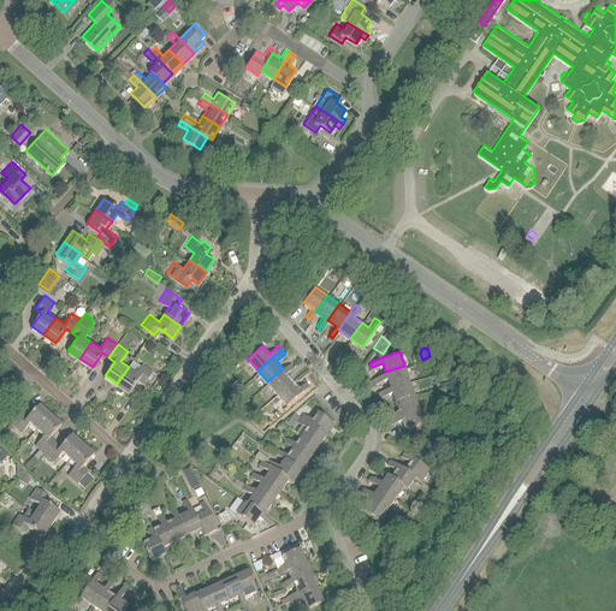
[(135,359),(129,367),(117,384),(118,384),(117,386),(117,389),(120,391),(123,390),(124,389),(129,392),(138,378),(144,383),(154,369),(143,362),(142,365),(135,359)]
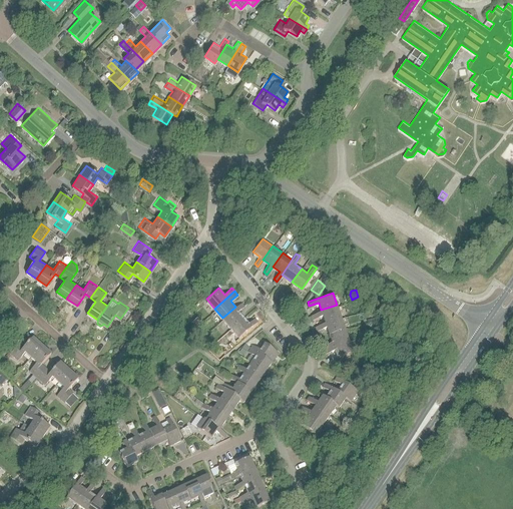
[(222,318),(231,328),(243,317),(238,310),(244,305),(241,302),(235,307),(222,318)]
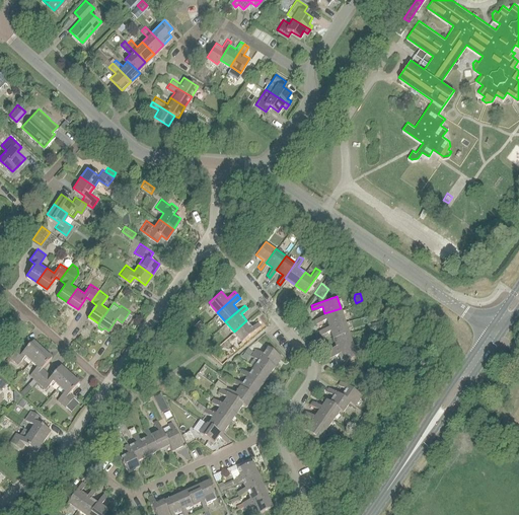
[(326,317),(328,324),(345,319),(341,308),(324,313),(315,316),(316,320),(326,317)]
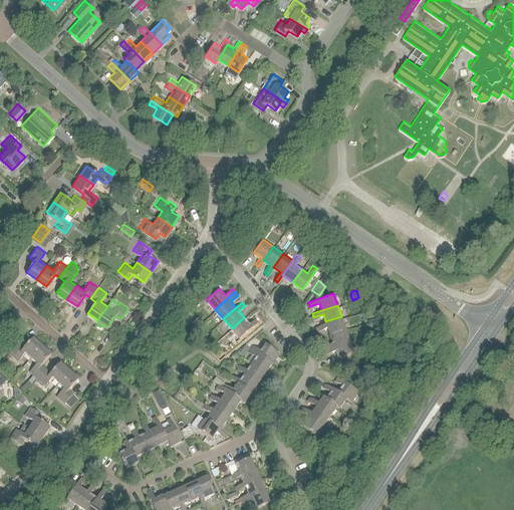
[(195,325),(202,319),(198,315),(191,321),(195,325)]
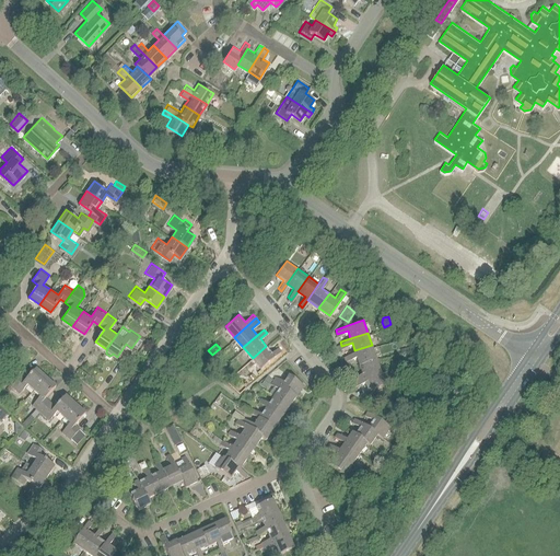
[(356,356),(359,365),(376,359),(372,345),(354,350),(343,355),(346,359),(356,356)]
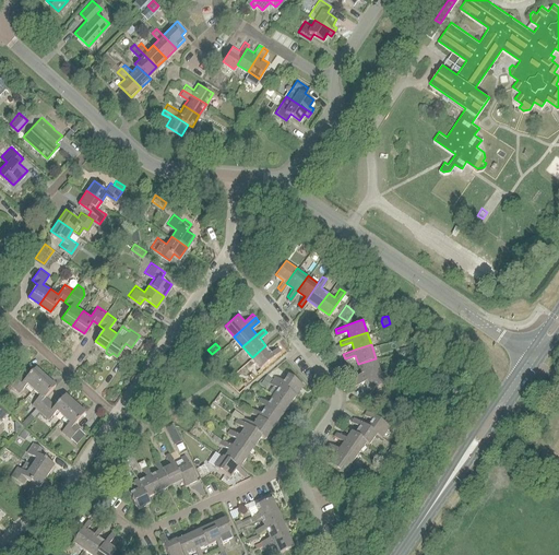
[(271,351),(265,345),(252,357),(260,366),(281,349),(277,345),(271,351)]
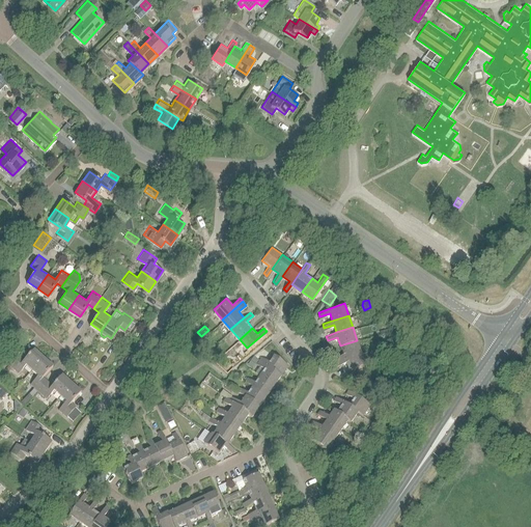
[(334,356),(335,359),(360,352),(357,340),(340,345),(342,353),(334,356)]
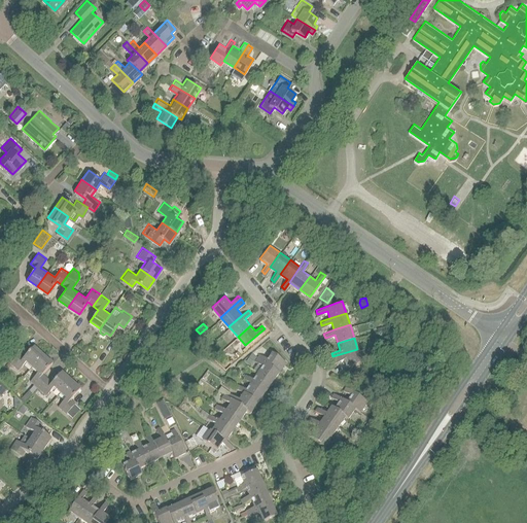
[(31,365),(43,352),(33,344),(24,354),(20,350),(10,360),(18,368),(25,359),(31,365)]
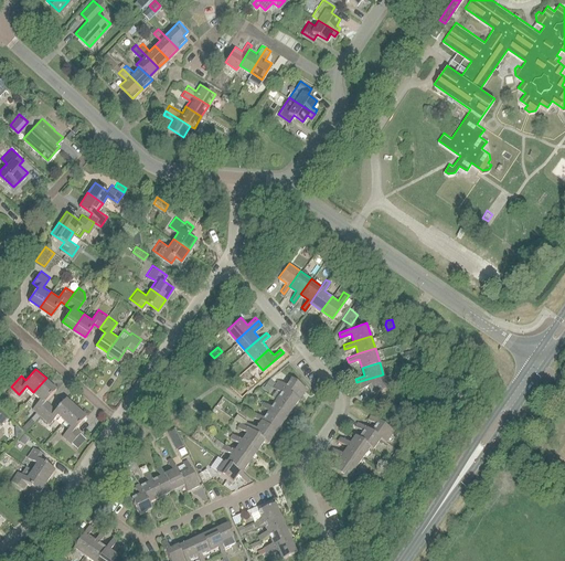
[(387,387),(383,374),(356,382),(358,387),(368,383),(370,392),(387,387)]
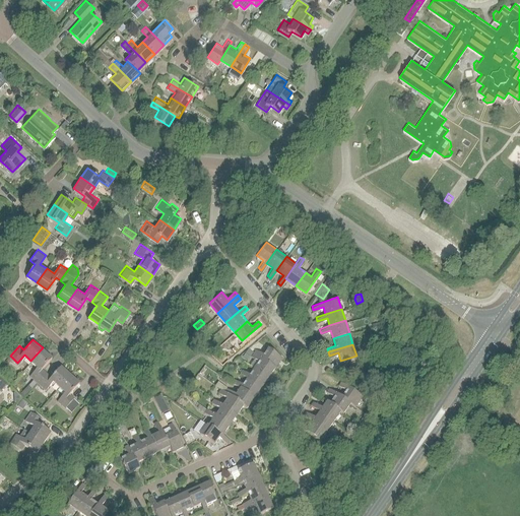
[(256,346),(254,350),(275,366),(282,356),(268,345),(263,351),(256,346)]
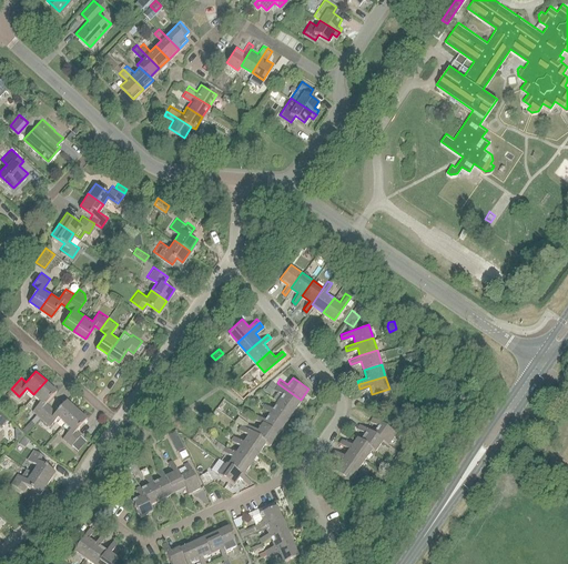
[(47,380),(33,394),(40,400),(32,408),(41,416),(51,405),(46,400),(56,389),(47,380)]
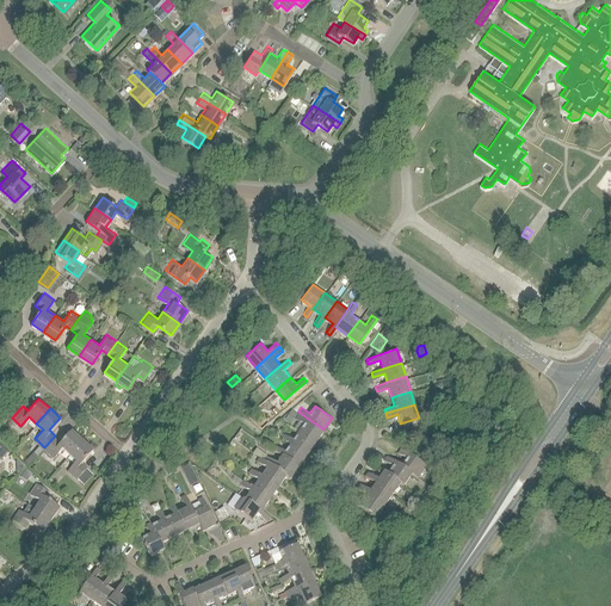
[(291,408),(285,415),(290,419),(296,412),(291,408)]
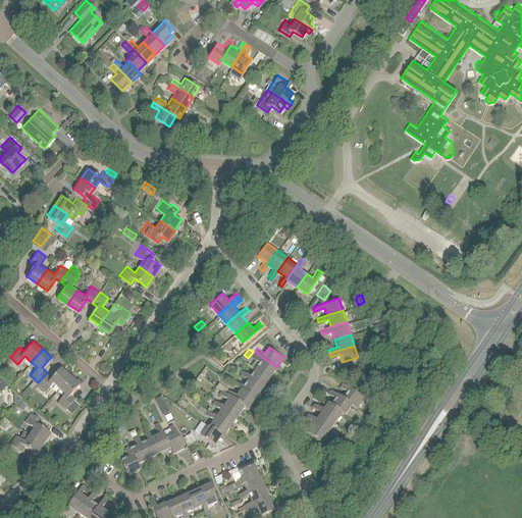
[(269,377),(276,367),(255,352),(253,355),(260,360),(255,367),(269,377)]
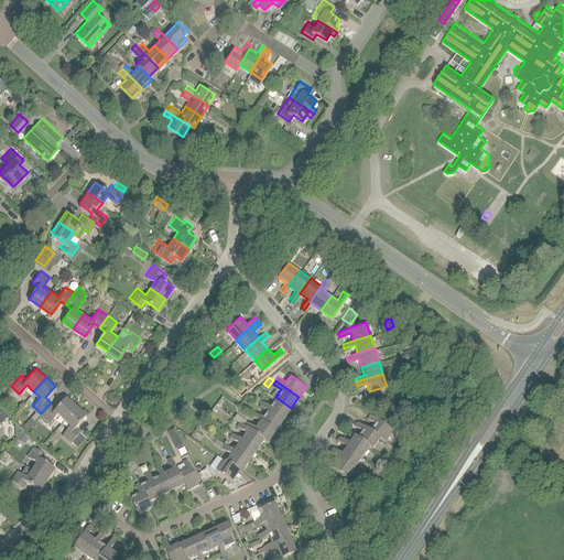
[(51,402),(41,413),(49,421),(56,412),(63,418),(75,405),(65,396),(55,406),(51,402)]
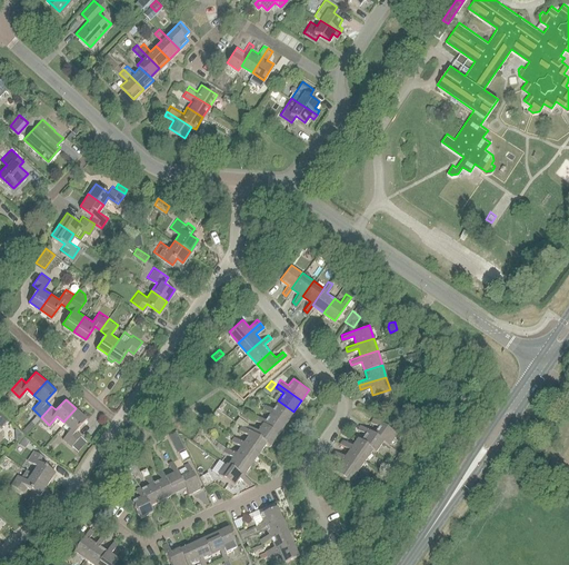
[(286,422),(293,412),(278,400),(272,407),(265,402),(262,406),(270,412),(286,422)]
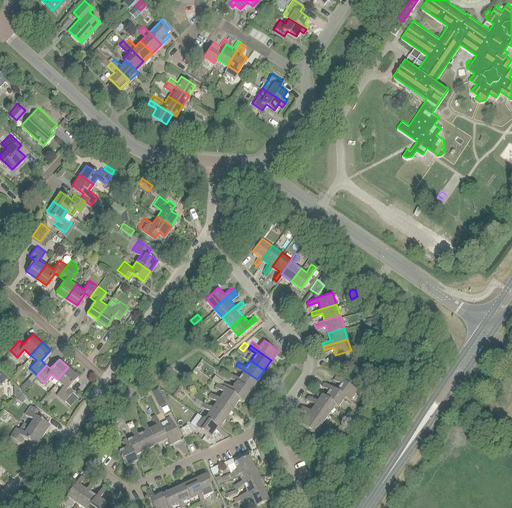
[(200,369),(194,365),(191,370),(196,374),(200,369)]
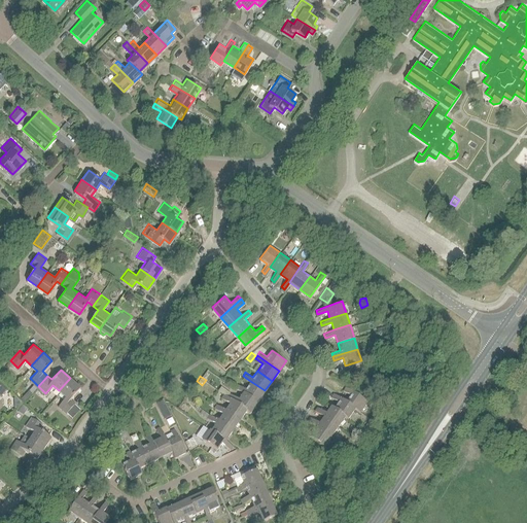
[(70,378),(59,390),(65,396),(58,404),(66,411),(74,402),(70,397),(79,386),(70,378)]
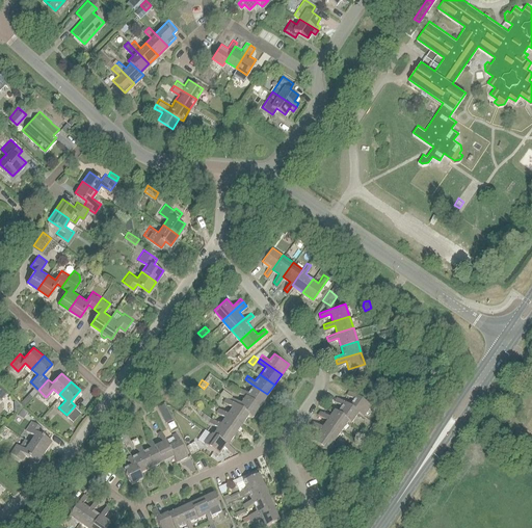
[(260,404),(267,394),(253,385),(248,391),(241,386),(238,389),(245,394),(260,404)]
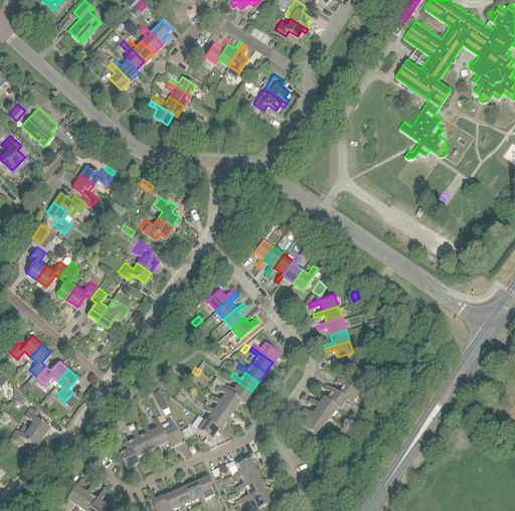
[(24,390),(36,377),(32,374),(20,387),(24,390)]
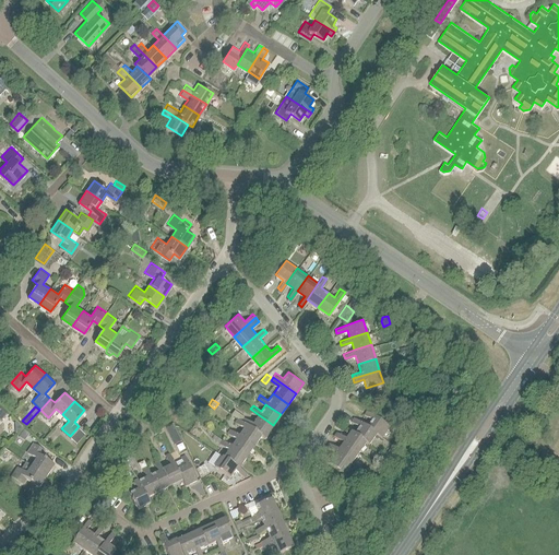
[(235,408),(232,412),(237,415),(241,418),(244,415),(244,414),(235,408)]
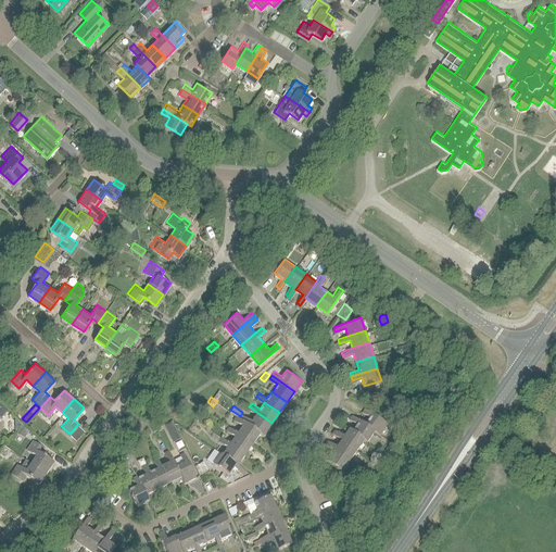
[(369,415),(364,422),(374,428),(379,431),(387,422),(364,405),(362,410),(369,415)]
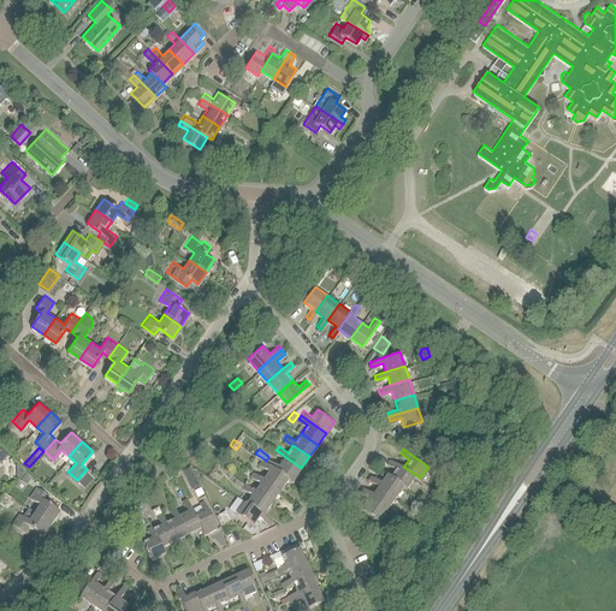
[(292,480),(301,468),(284,456),(278,464),(268,457),(266,461),(288,478),(292,480)]
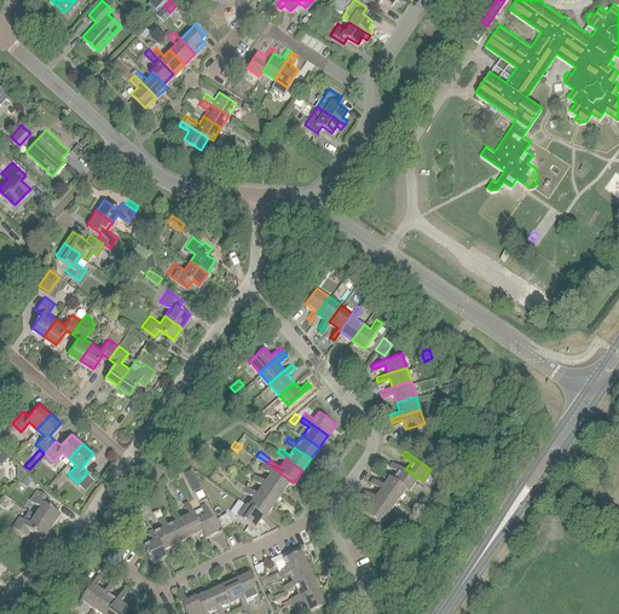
[(281,491),(289,480),(267,463),(262,459),(260,464),(270,471),(265,479),(281,491)]
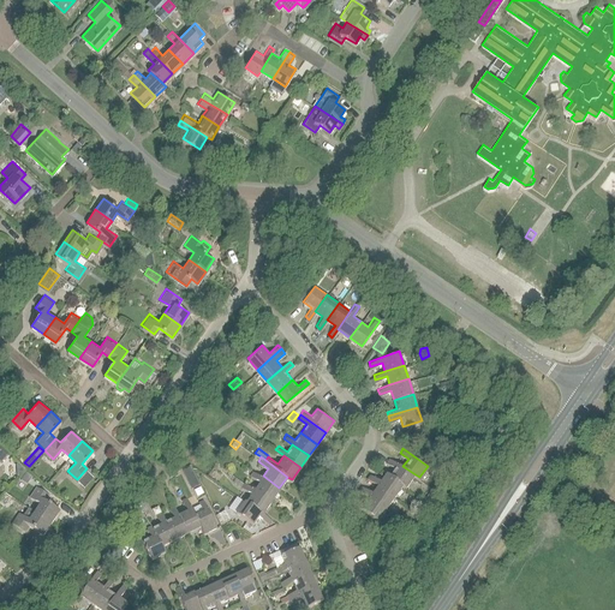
[(405,484),(413,473),(402,466),(388,456),(386,460),(394,466),(389,473),(402,482),(405,484)]
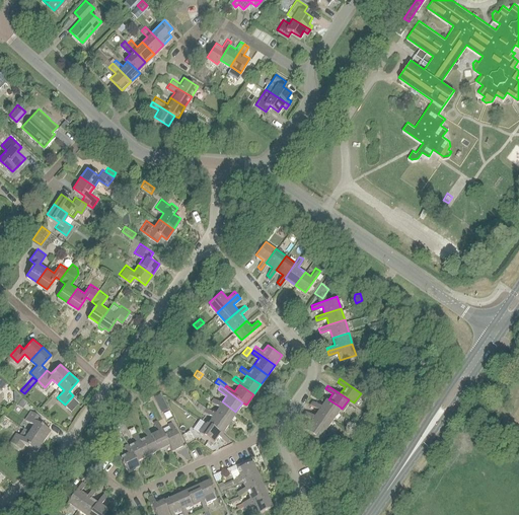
[(160,390),(153,393),(157,401),(164,398),(160,390)]
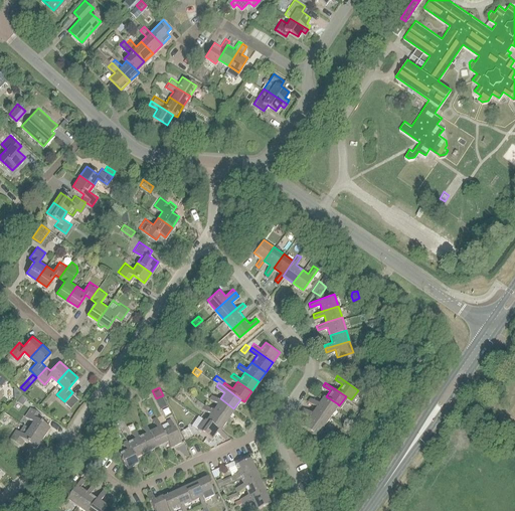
[(26,395),(21,392),(17,399),(22,402),(26,395)]
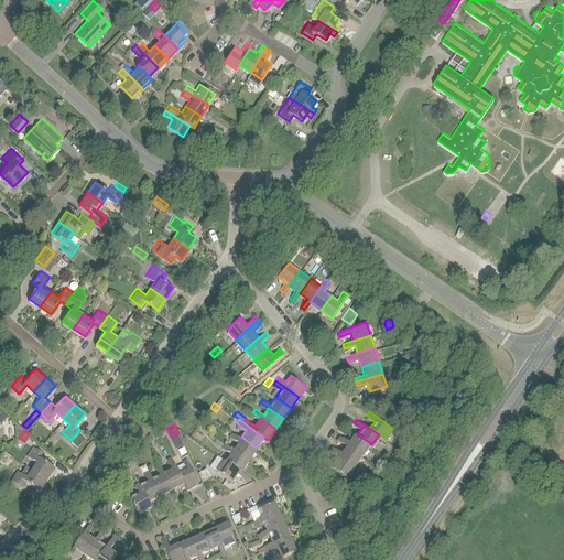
[(256,448),(241,437),(231,430),(228,434),(238,441),(234,448),(248,459),(256,448)]
